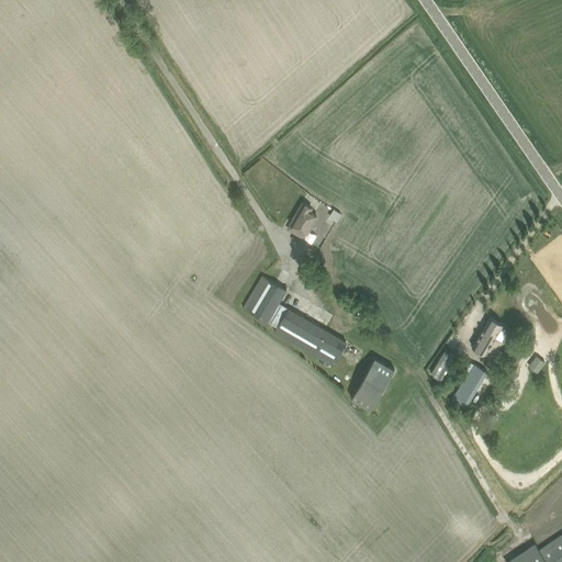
[(289,228),(298,234),(304,237),(312,225),(317,215),(310,211),(312,208),(303,202),(291,223),(292,223),(289,228)]
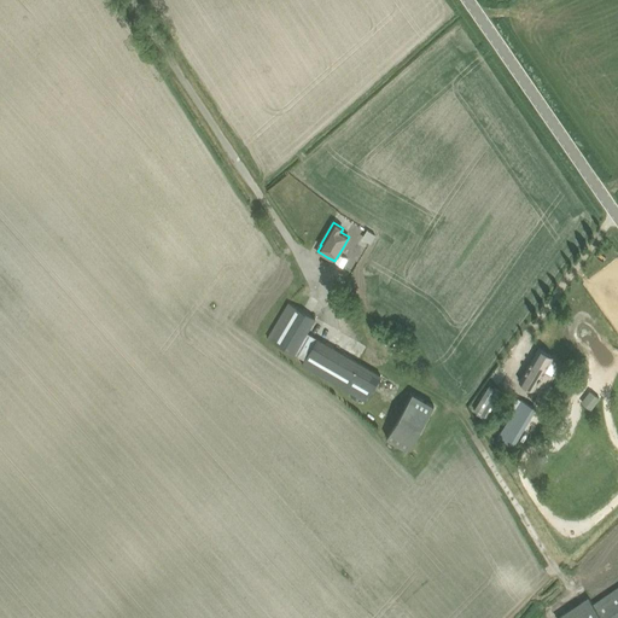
[(359,244),(366,248),(373,232),(366,228),(359,244)]
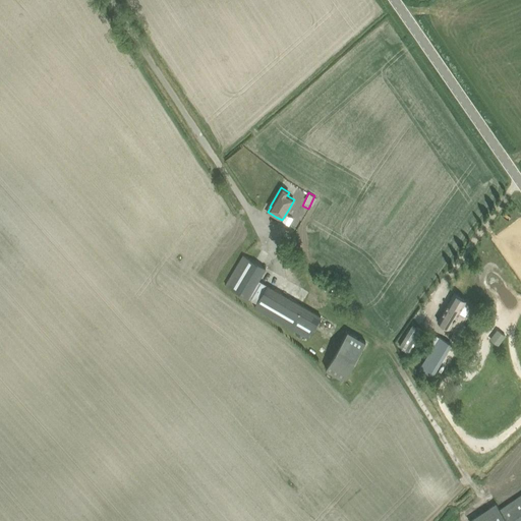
[(226,284),(256,302),(254,306),(291,329),(297,317),(313,328),(322,315),(259,280),(267,269),(243,254),(226,284)]
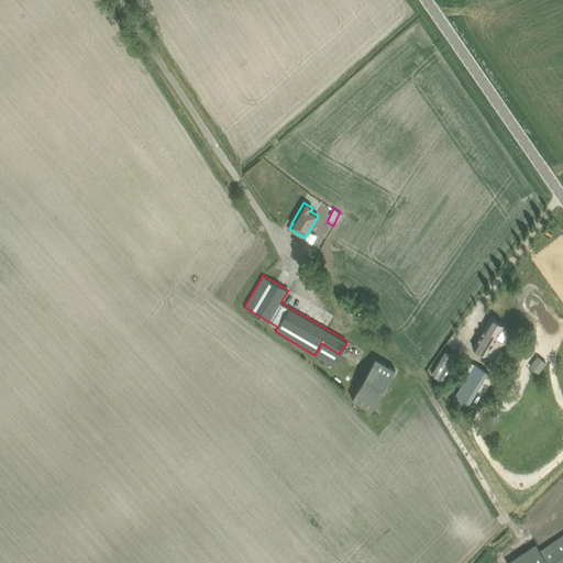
[(492,316),(486,326),(473,348),(486,354),(486,353),(494,357),(503,342),(496,338),(498,332),(505,323),(492,316)]
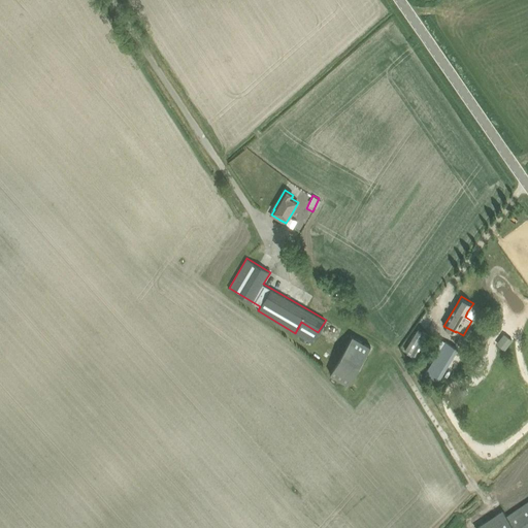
[(417,328),(404,350),(414,354),(426,333),(417,328)]
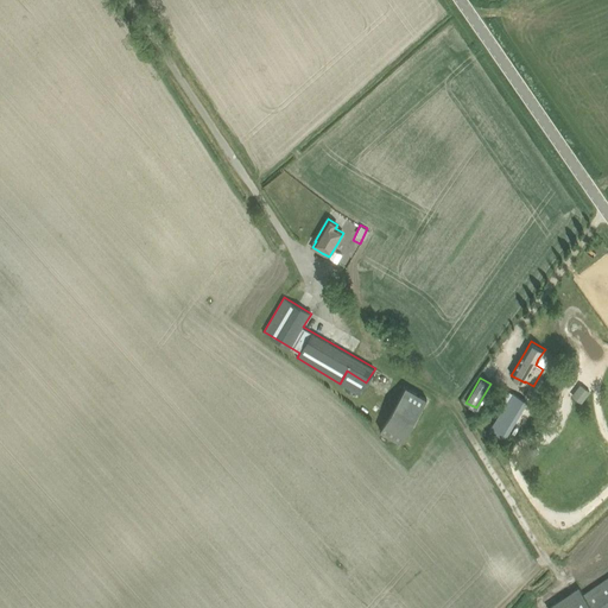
[(590,391),(581,384),(572,396),(582,403),(590,391)]
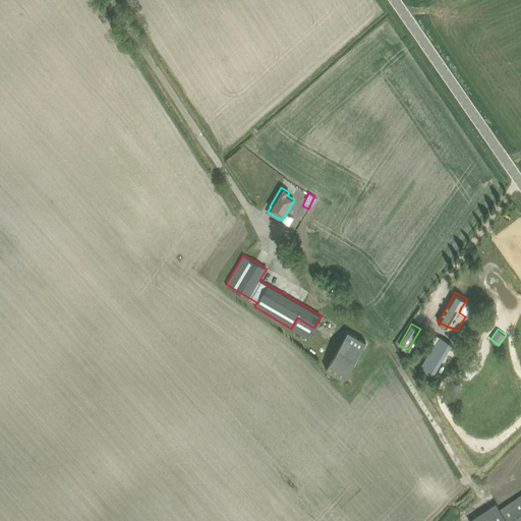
[(343,378),(365,341),(348,331),(326,367),(343,378)]
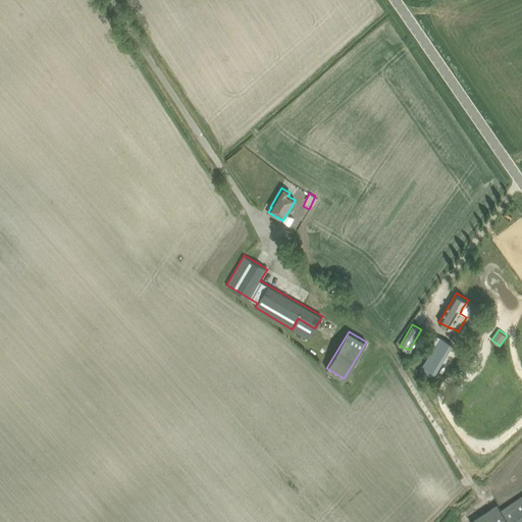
[(439,336),(420,368),(433,376),(453,345),(439,336)]
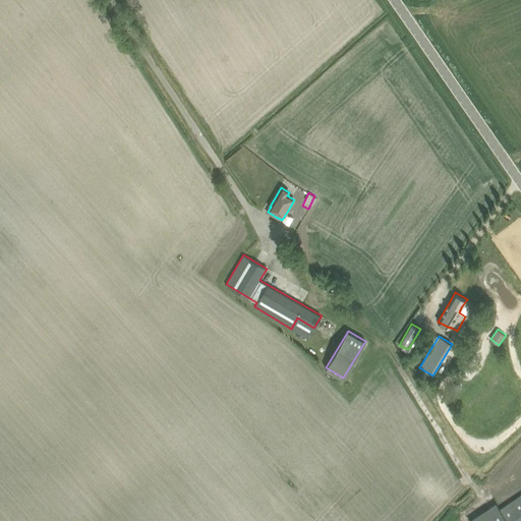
[(467,344),(470,347),(472,348),(472,347),(475,342),(476,340),(475,340),(471,337),(467,344)]
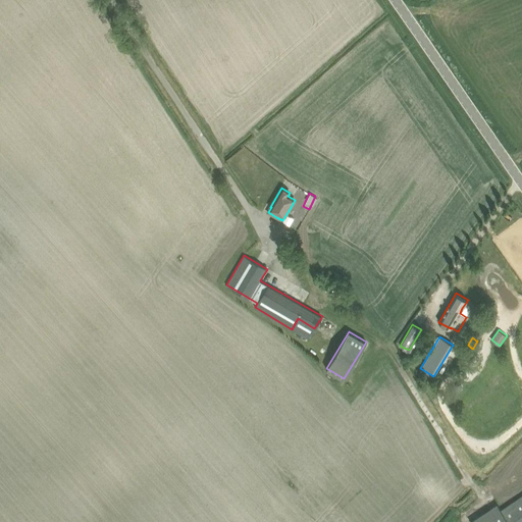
[(521,521),(521,496),(502,510),(498,504),(470,521),(521,521)]
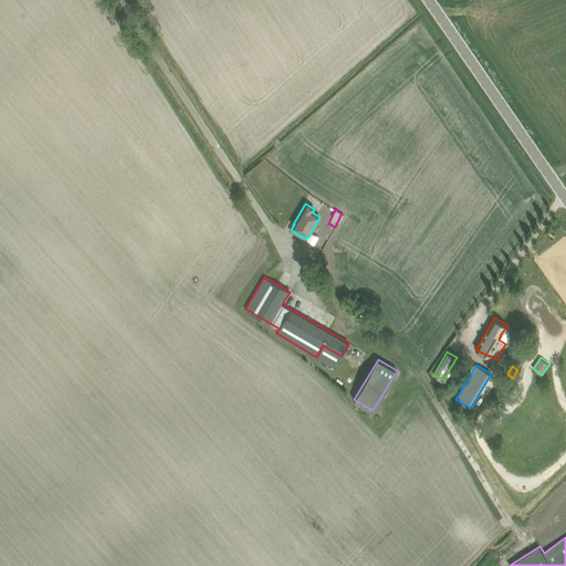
All buildings are outlined.
